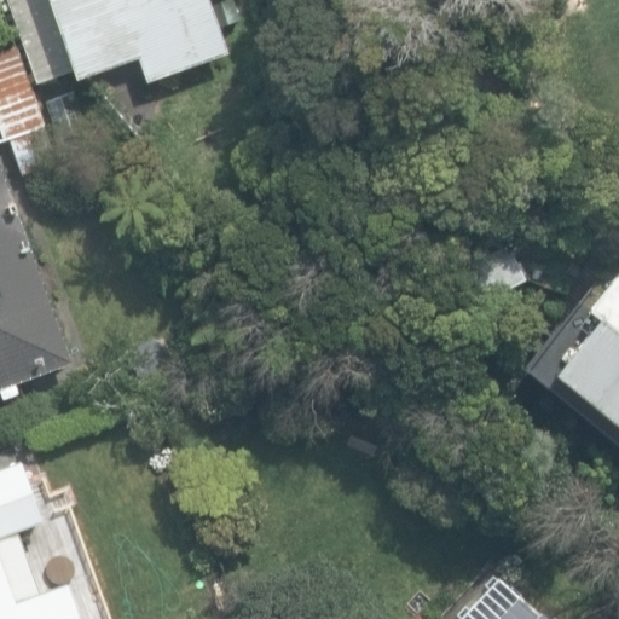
[(6,0),(36,82),(71,69),(75,80),(137,58),(145,82),(229,52),(209,0),(6,0)]
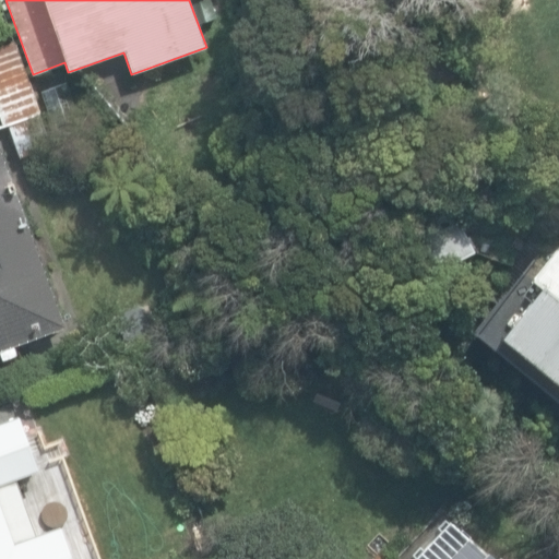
[(0,132),(9,161),(48,149),(13,42),(0,45),(0,132)]
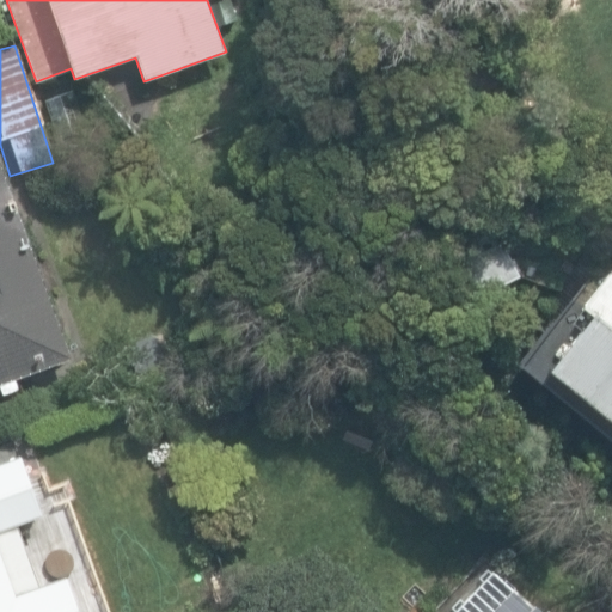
[(42,99),(55,138),(84,128),(71,90),(42,99)]
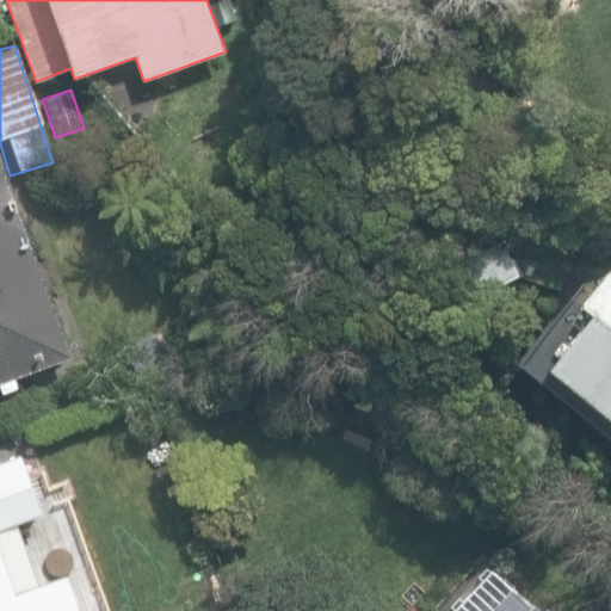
[(0,381),(72,355),(0,160),(0,381)]
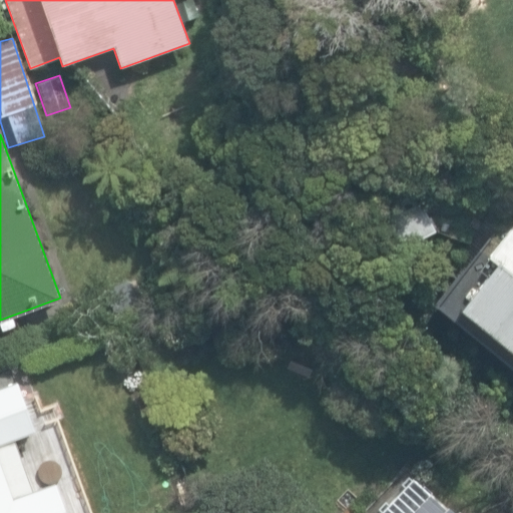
[(396,251),(436,230),(420,200),(380,222),(396,251)]
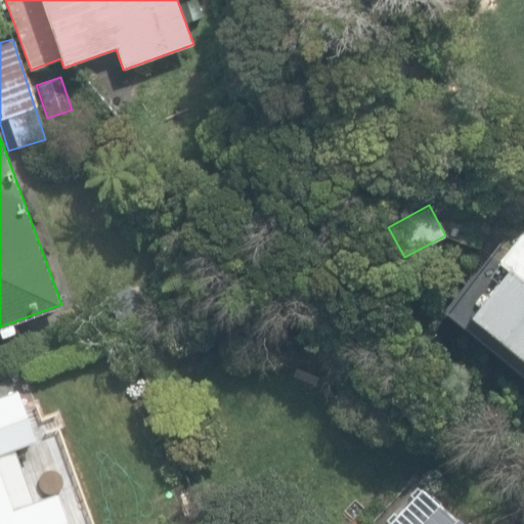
[(469,315),(523,360),(523,230),(498,262),(507,269),(469,315)]
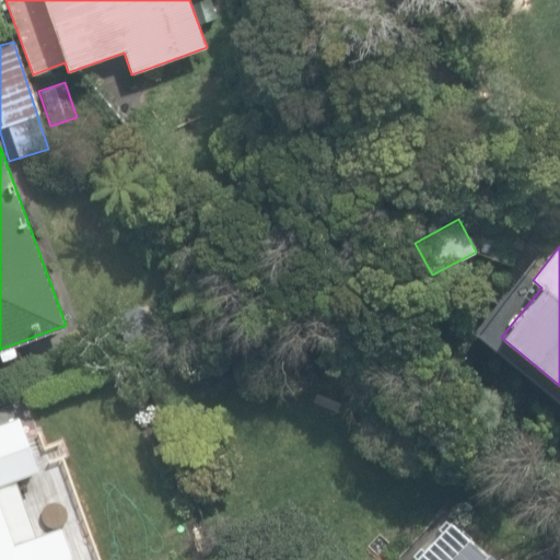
[(36,537),(14,479),(37,470),(19,419),(0,426),(0,559),(72,559),(61,528),(36,537)]
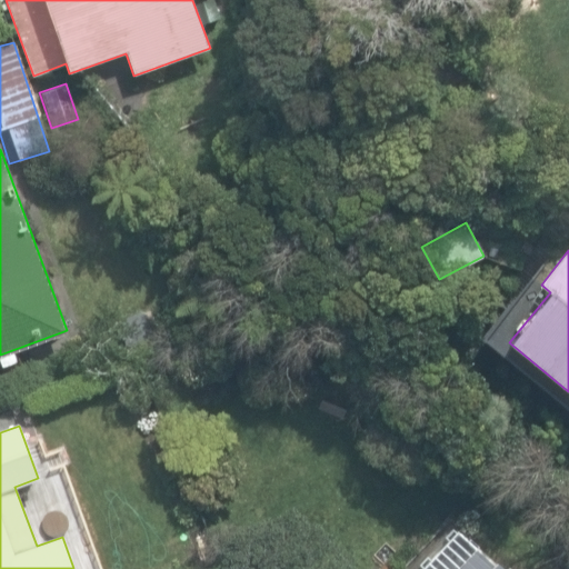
[(510,568),(461,525),(422,568),(423,568),(510,568)]
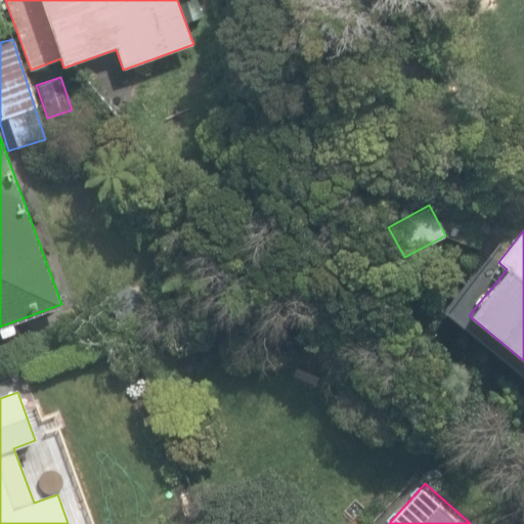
All buildings are outlined.
